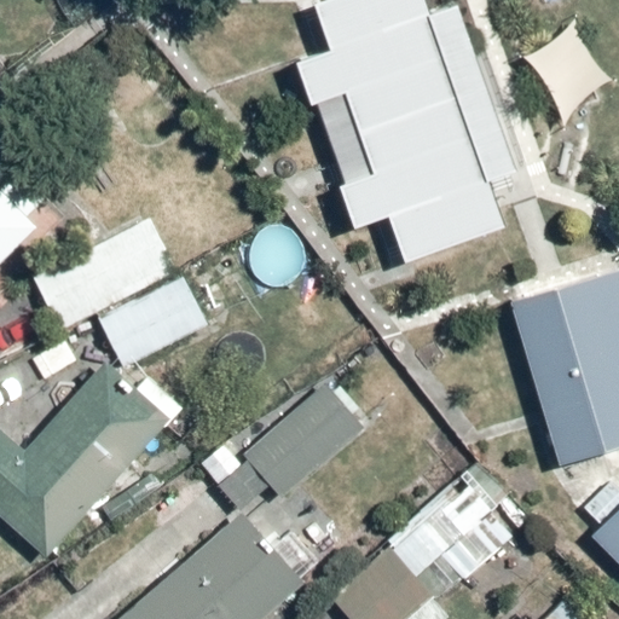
[(501,220),(418,0),(325,0),(308,7),(401,258),(501,220)]
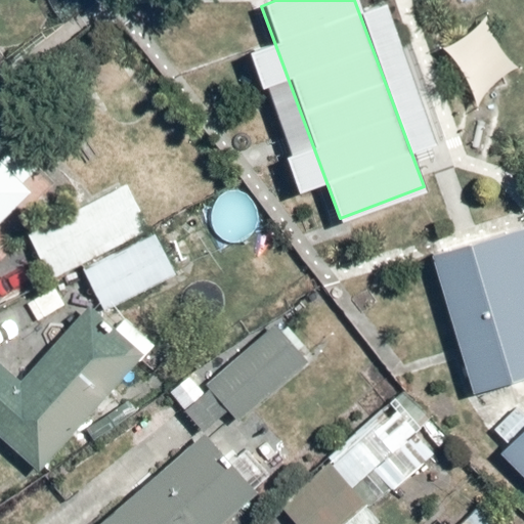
[(0,228),(31,199),(23,189),(42,172),(0,128),(0,228)]
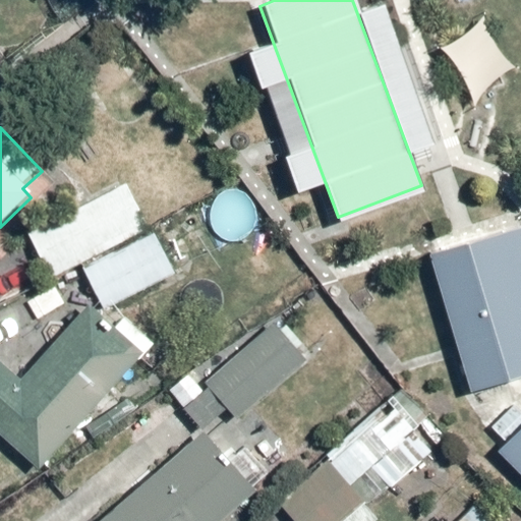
[(130,186),(24,231),(45,279),(80,264),(100,307),(201,264),(179,212),(147,226),(130,186)]
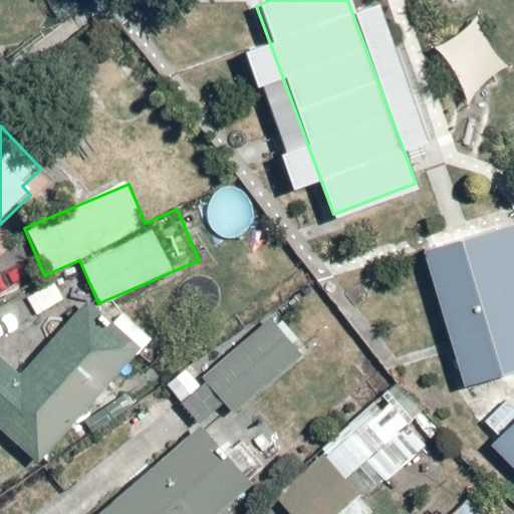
[(513,364),(513,225),(423,253),(462,380),(513,364)]
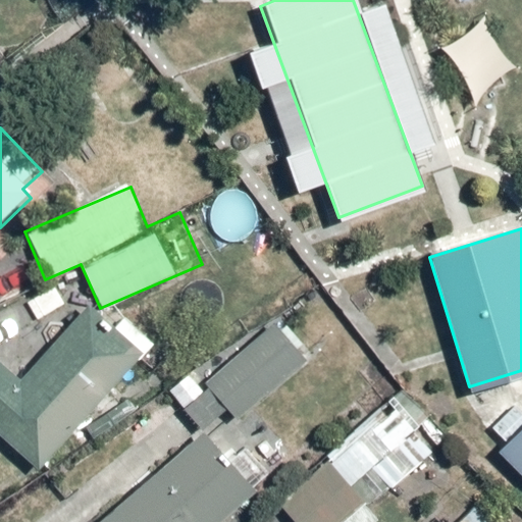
[(0,361),(0,438),(45,476),(158,340),(122,310),(112,322),(86,301),(20,378),(0,361)]
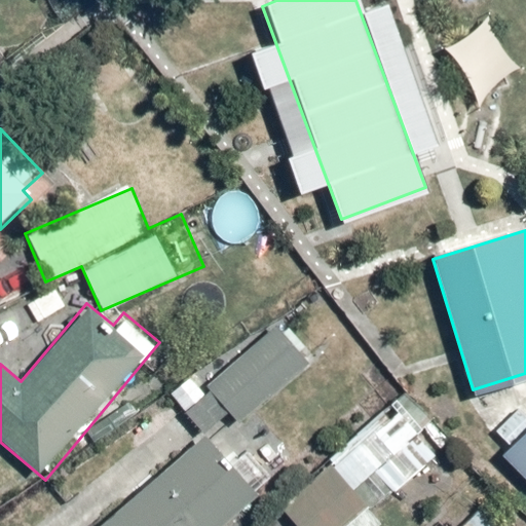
[(197,365),(166,388),(200,431),(225,412),(235,424),(315,363),(283,321),(209,378),(197,365)]
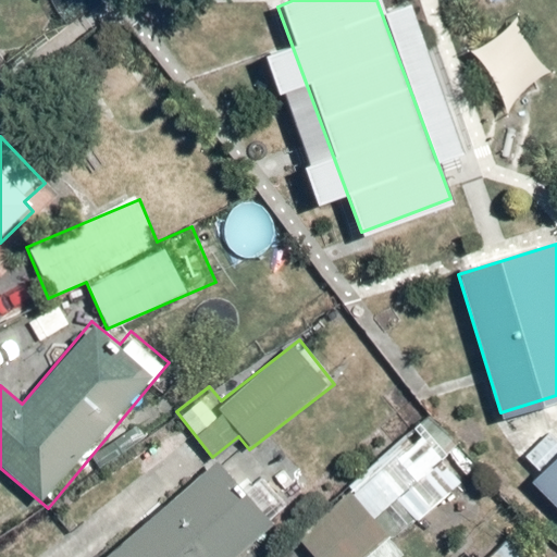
[(355,492),(300,541),(314,556),(401,556),(405,554),(393,541),(416,520),(418,522),(479,469),(431,415),(349,486),(355,492)]
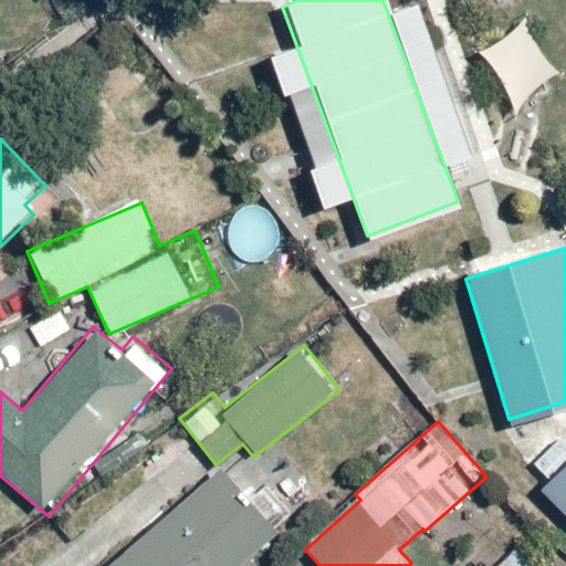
[(223,467),(106,565),(230,565),(297,510),(270,477),(248,495),(223,467)]
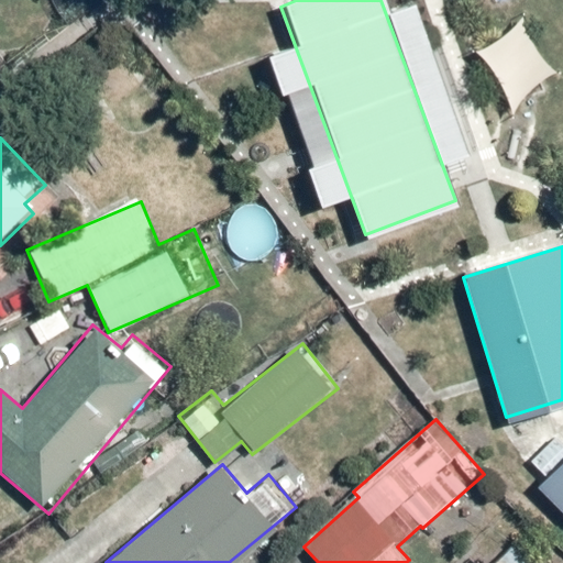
[(562,464),(541,487),(562,509),(562,464)]
